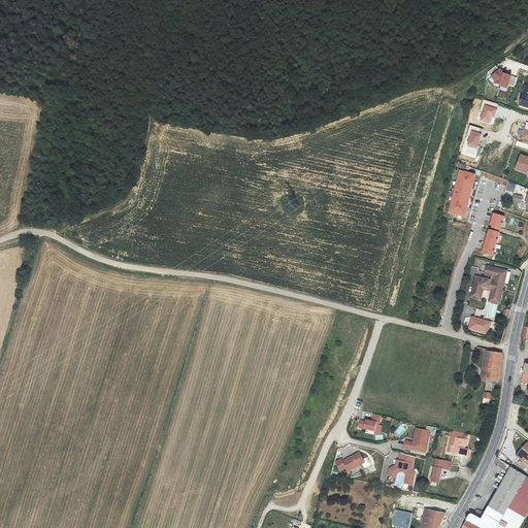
[(508,85),(514,87),(517,77),(503,73),(500,69),(498,70),(495,66),(488,72),(495,83),(500,85),(499,86),(507,89),(508,85)]
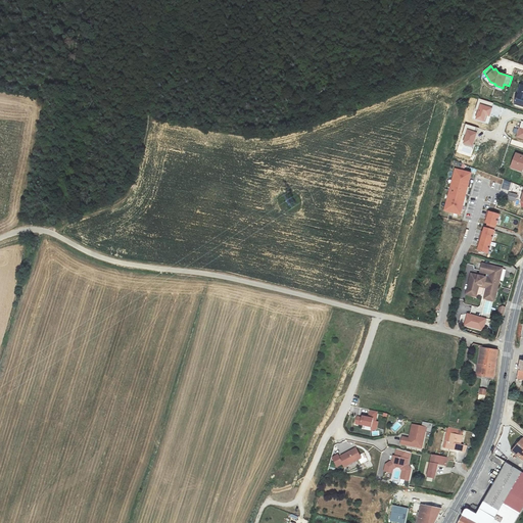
[(485,114),(489,116),(493,103),(479,99),(476,109),(478,109),(476,119),(483,122),(485,114)]
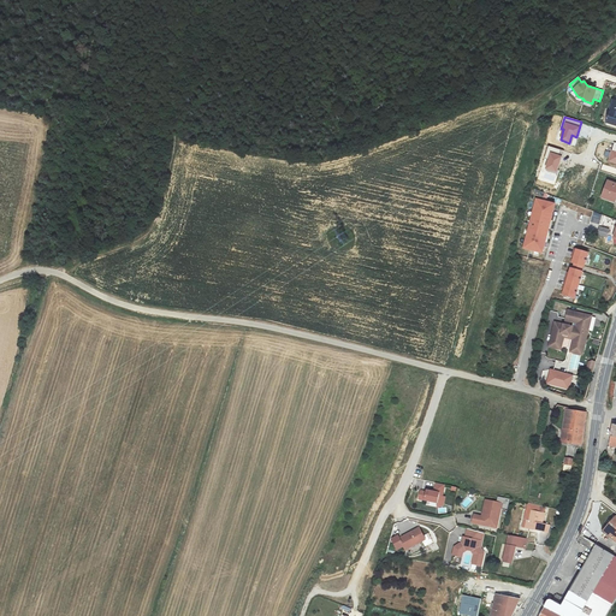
[(561,157),(558,155),(561,150),(549,147),(545,158),(549,159),(545,170),(556,173),(561,157)]
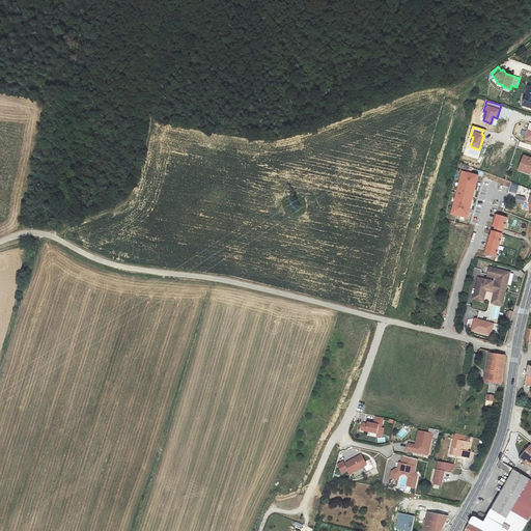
[(530,159),(524,156),(519,169),(530,173),(530,159)]
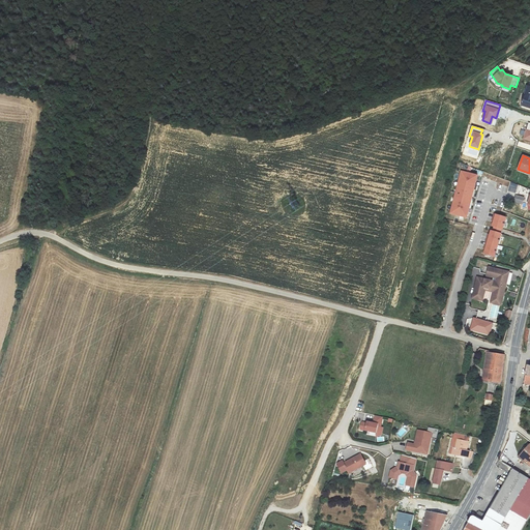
[(477,174),(461,170),(449,213),(467,217),(477,174)]
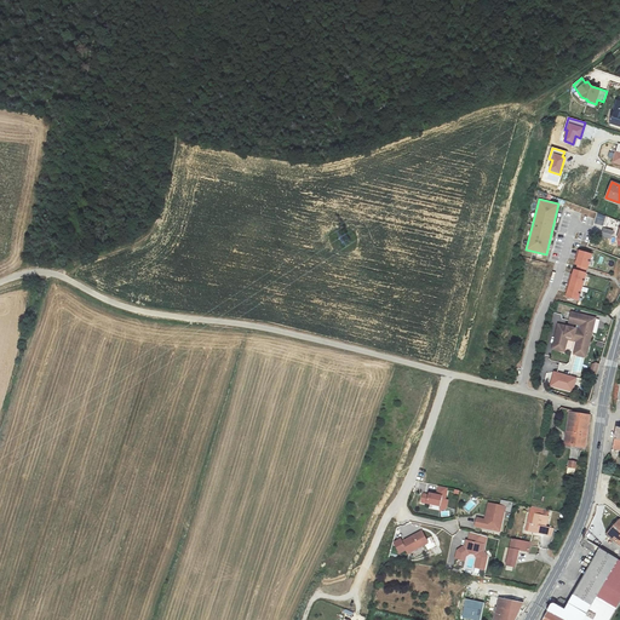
[(606,216),(597,213),(595,223),(603,225),(606,216)]
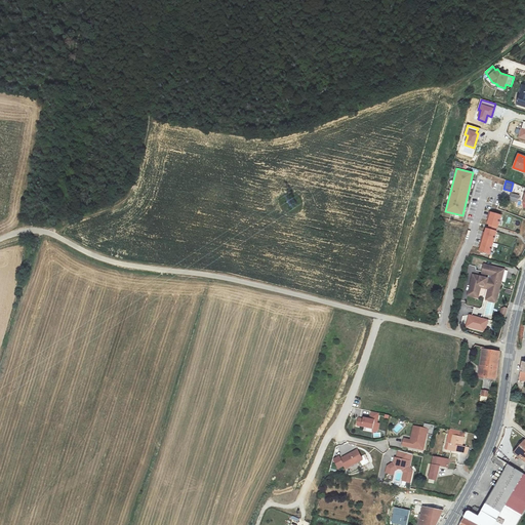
[(511,193),(509,199),(517,201),(519,196),(511,193)]
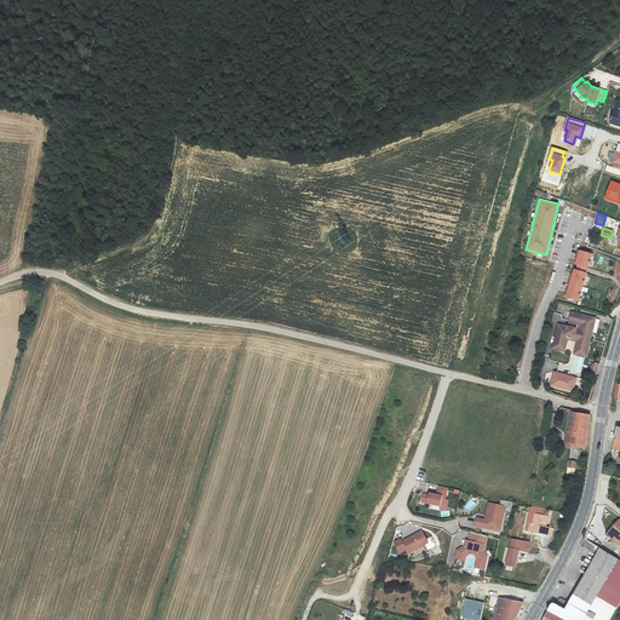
[(574,269),(566,296),(578,299),(586,273),(585,273),(587,268),(592,254),(579,251),(575,264),(578,265),(577,270),(574,269)]
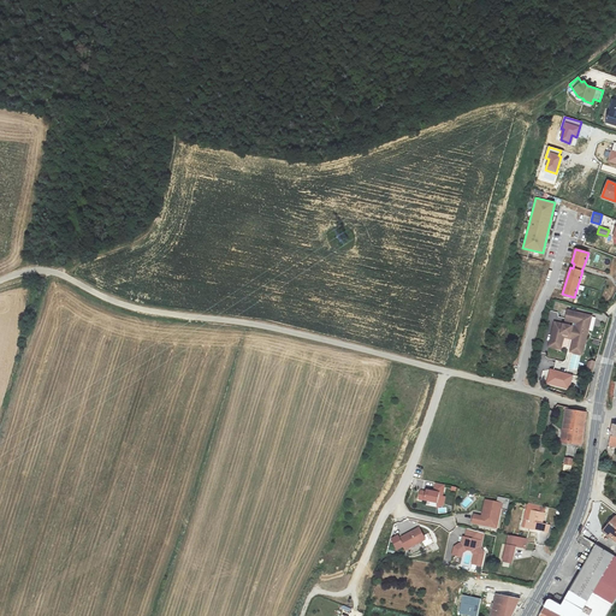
[(564,333),(572,335),(573,336),(572,341),(585,343),(592,315),(568,309),(566,320),(578,323),(576,327),(556,323),(550,343),(556,344),(560,342),(561,335),(564,333)]
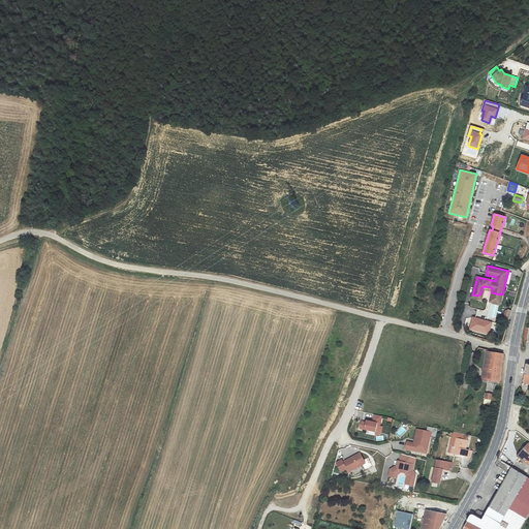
[(477,296),(472,294),(471,298),(481,300),(485,286),(481,287),(480,293),(477,296)]
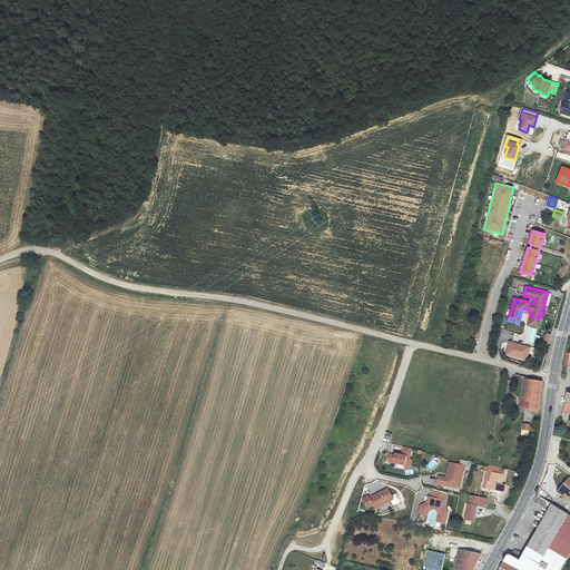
[(539,328),(541,317),(529,315),(530,311),(529,310),(524,325),(539,328)]
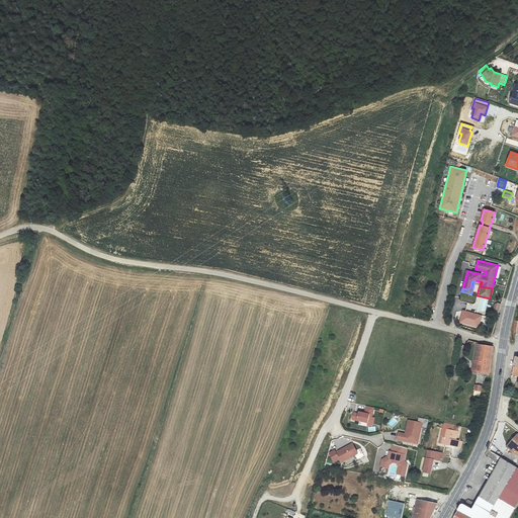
[(463,311),(459,323),(478,328),(482,316),(463,311)]
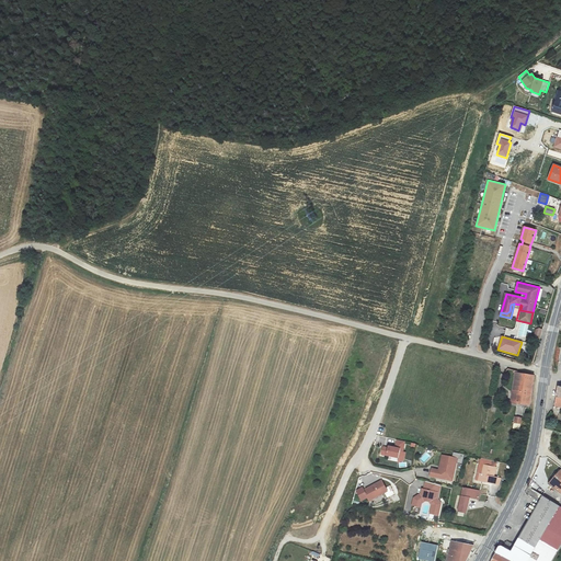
[(515,373),(512,401),(523,403),(529,404),(530,404),(530,402),(534,375),(515,373)]
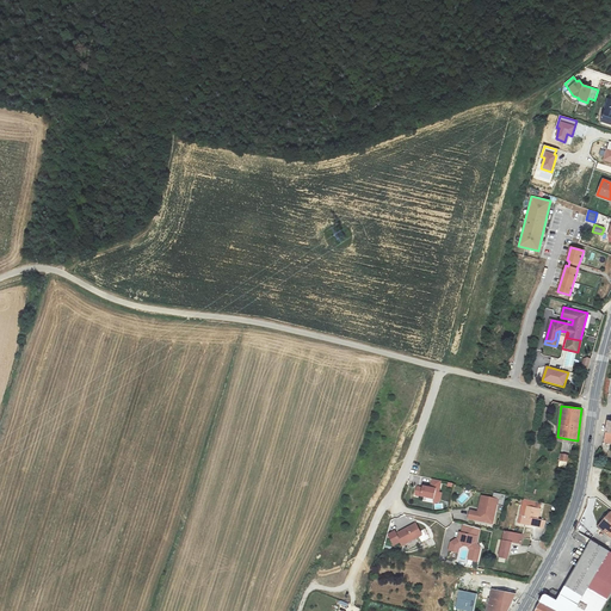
[(559,467),(568,468),(569,454),(561,454),(559,467)]
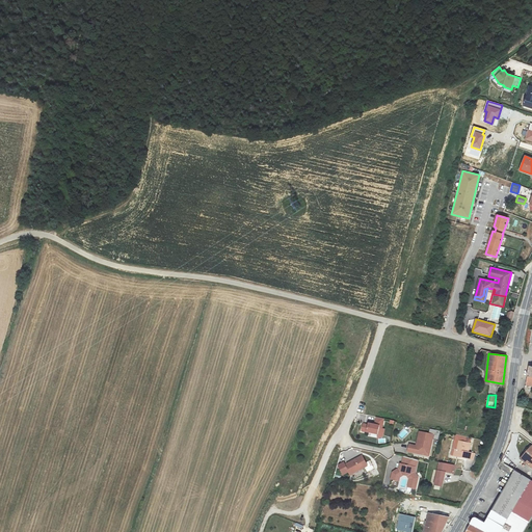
[(376,418),(374,424),(368,423),(368,425),(363,423),(362,430),(377,434),(376,439),(382,435),(384,428),(382,428),(384,420),(376,418)]
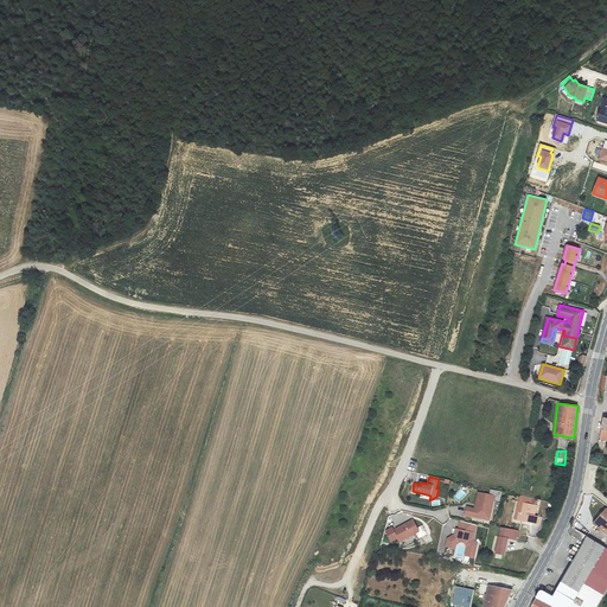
[(496,496),(478,492),(474,508),(467,506),(465,515),(490,521),(496,496)]
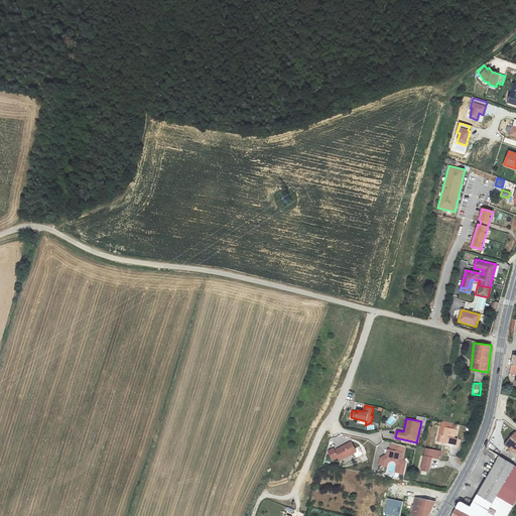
[(456,428),(444,426),(443,435),(440,434),(439,441),(459,445),(460,438),(454,437),(456,428)]
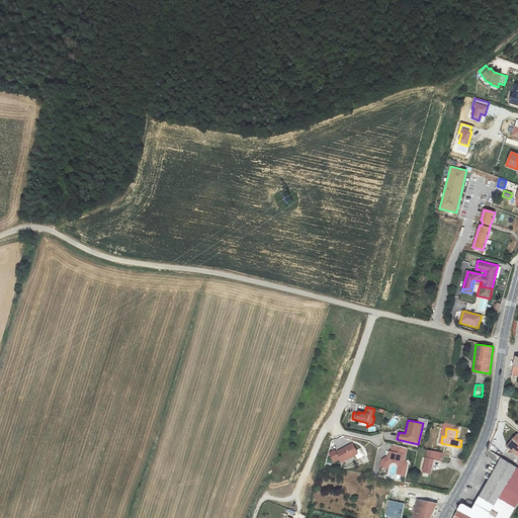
[(517,433),(506,446),(517,455),(517,433)]
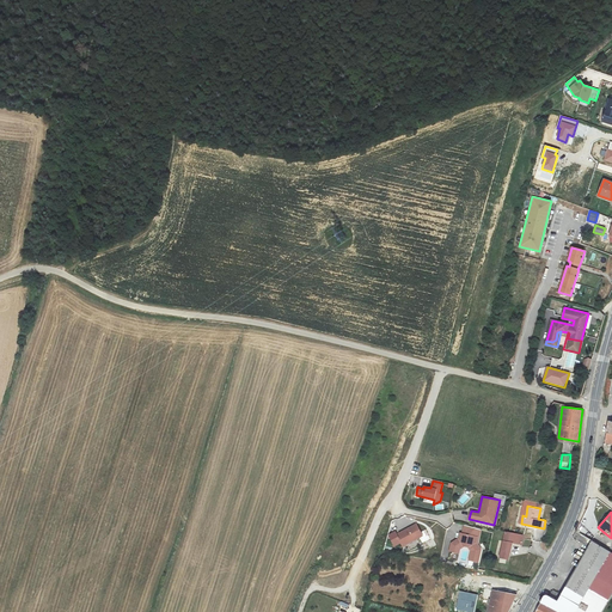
[(416,524),(397,533),(396,532),(389,534),(395,545),(401,543),(403,545),(422,536),(416,524)]
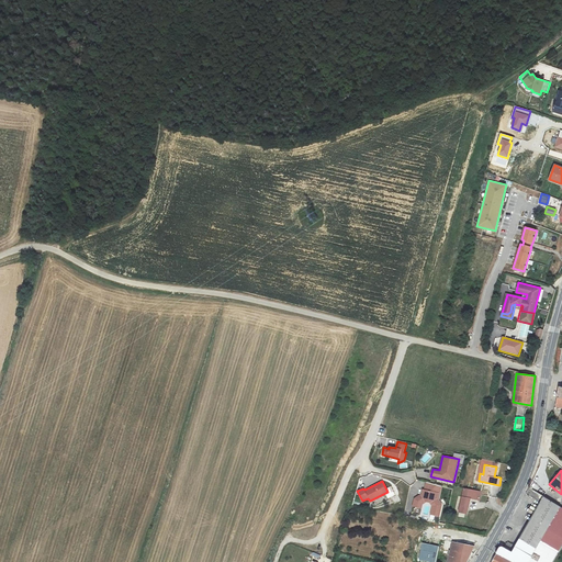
[(441,486),(426,482),(424,491),(425,491),(424,494),(422,494),(414,499),(413,506),(422,508),(422,504),(426,502),(429,503),(433,506),(430,515),(439,516),(441,505),(439,501),(441,486)]
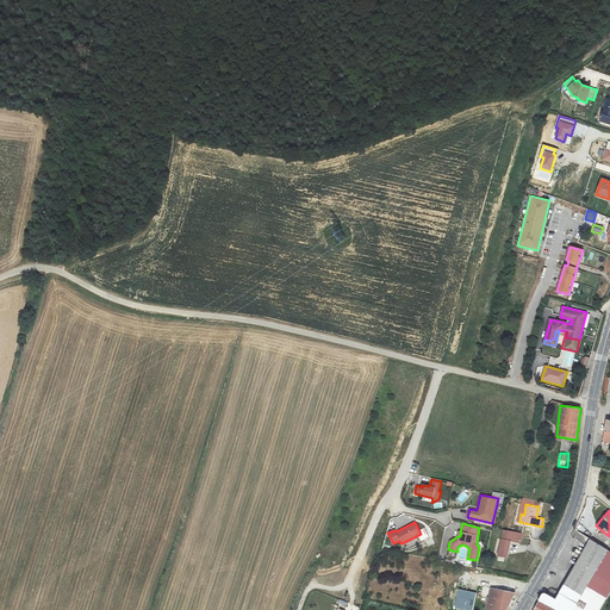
[(584,551),(602,562),(609,567),(609,549),(605,547),(573,529),(570,537),(586,547),(584,551)]
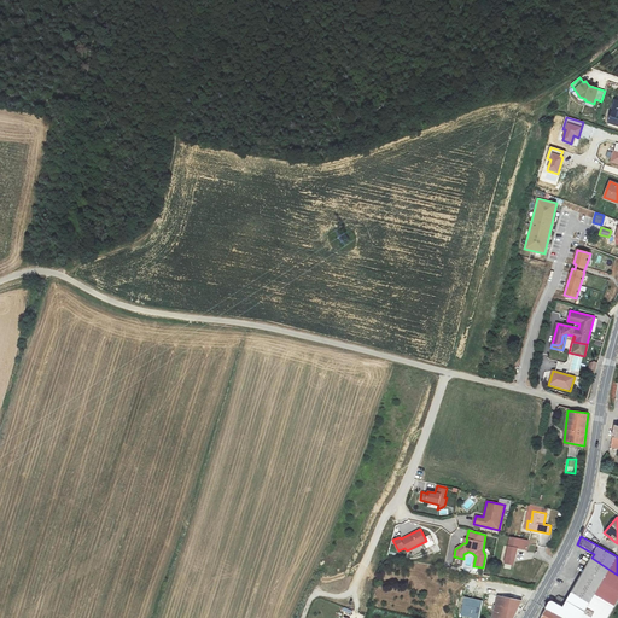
[(511,537),(505,564),(513,565),(518,548),(526,549),(529,541),(511,537)]
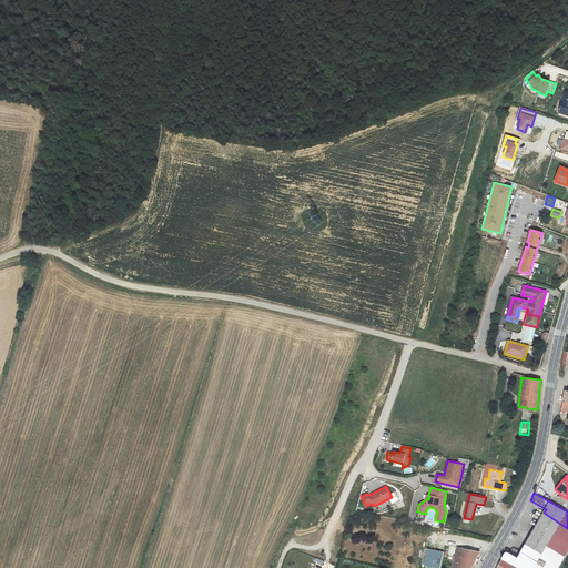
[(534,567),(538,561),(560,524),(544,513),(533,530),(535,533),(515,567),(534,567)]
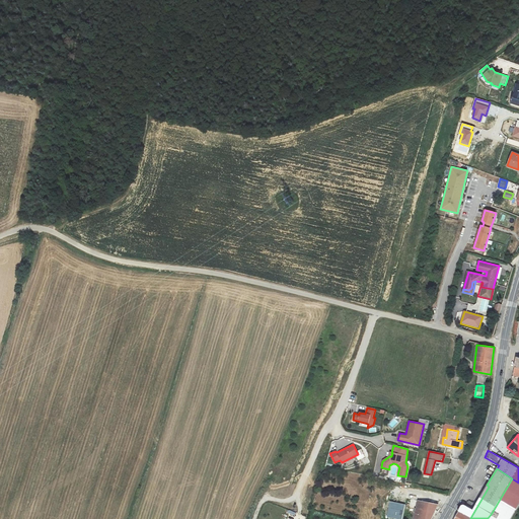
[(492,513),(503,518),(511,518),(518,504),(518,483),(512,478),(492,513)]
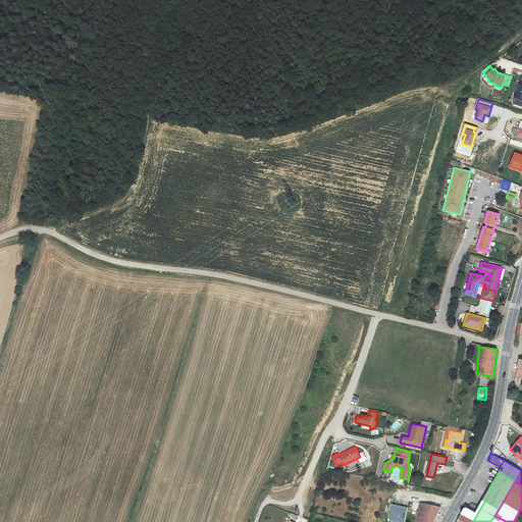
[(455,521),(473,521),(491,489),(489,487),(473,514),(463,509),(455,521)]
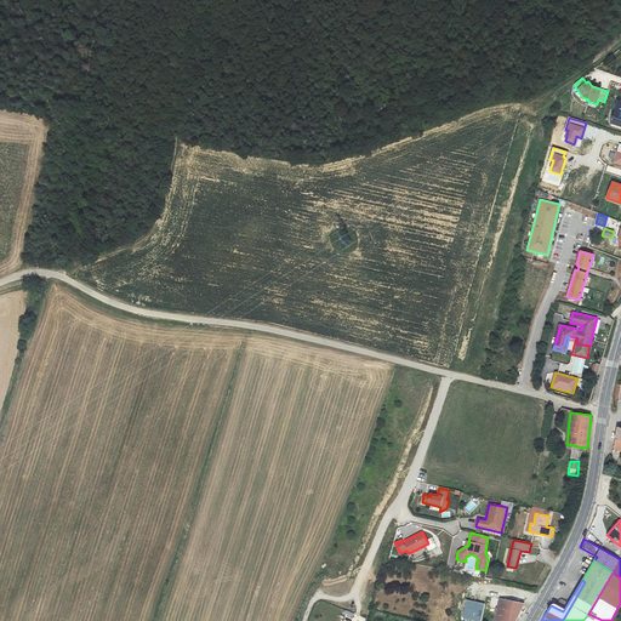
[(494,620),(516,620),(523,607),(524,605),(490,598),(489,603),(486,603),(485,607),(497,609),(494,620)]
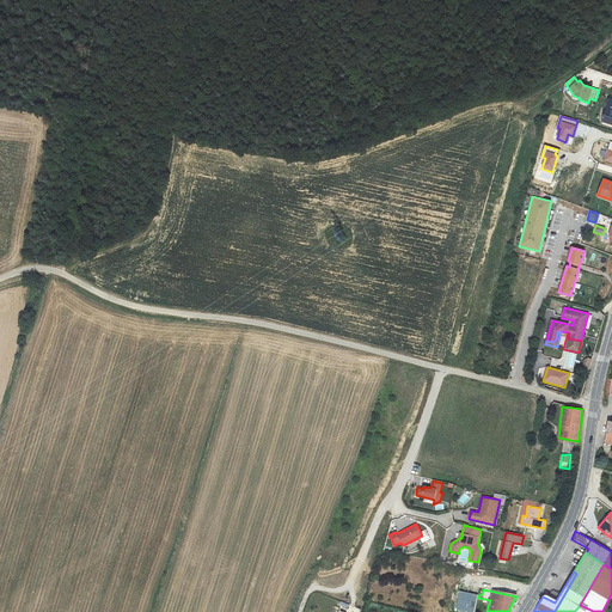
[(460,592),(457,610),(469,611),(472,611),(477,595),(460,592)]
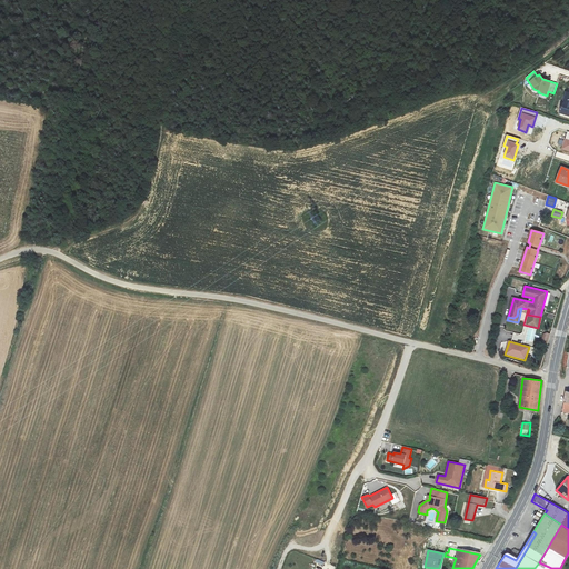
All buildings are outlined.
